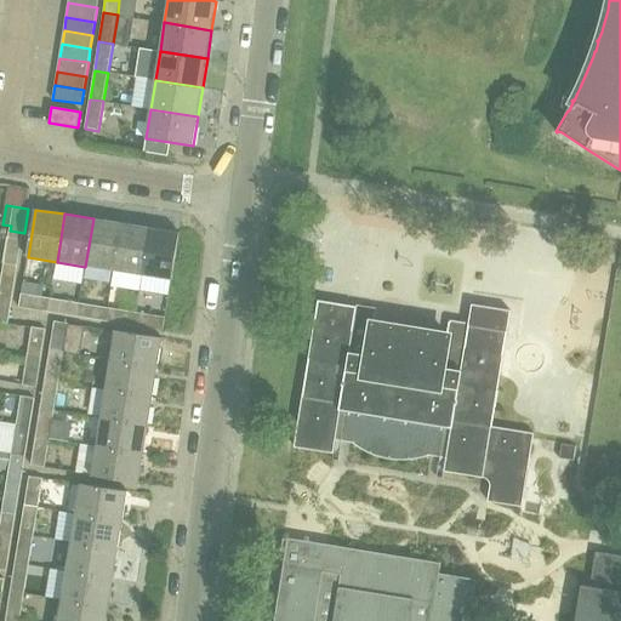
[(123,223),(93,218),(85,267),(114,272),(123,223)]
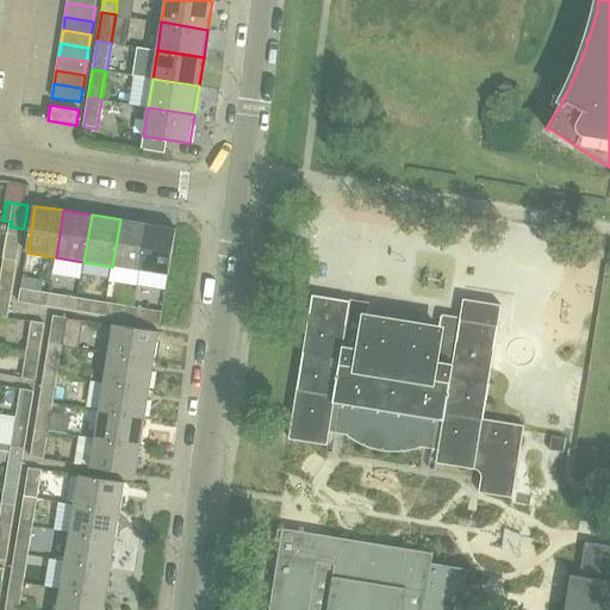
[(112,267),(141,272),(148,224),(120,219),(112,267)]
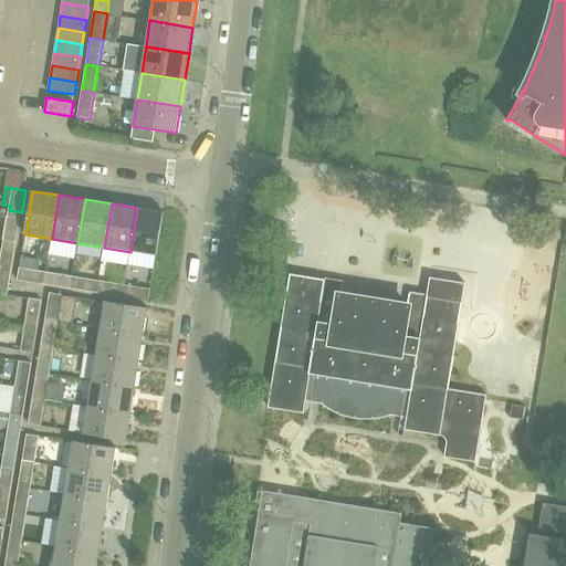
[(165,212),(137,208),(130,252),(157,257),(165,212)]
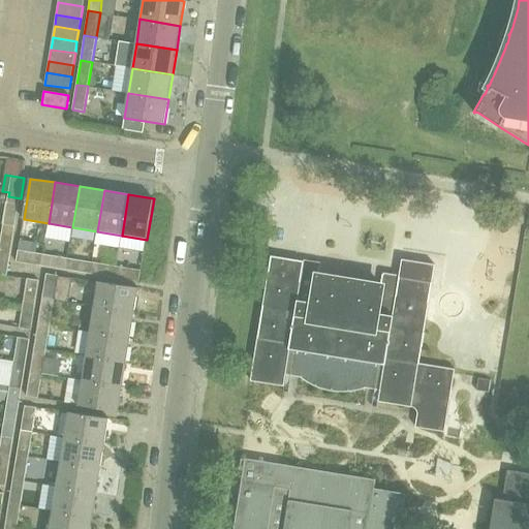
[(8,196),(4,224),(16,226),(21,198),(8,196)]
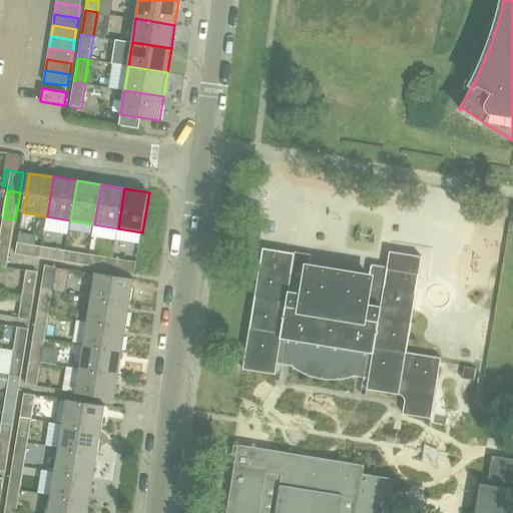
[(0,238),(0,240),(11,243),(15,219),(4,217),(0,238)]
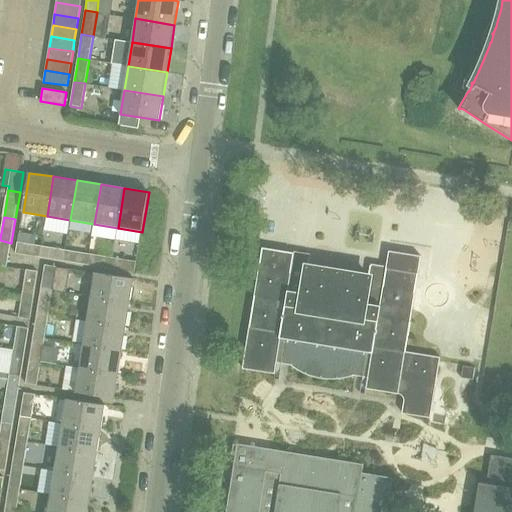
[(11,243),(0,240),(0,265),(7,267),(11,243)]
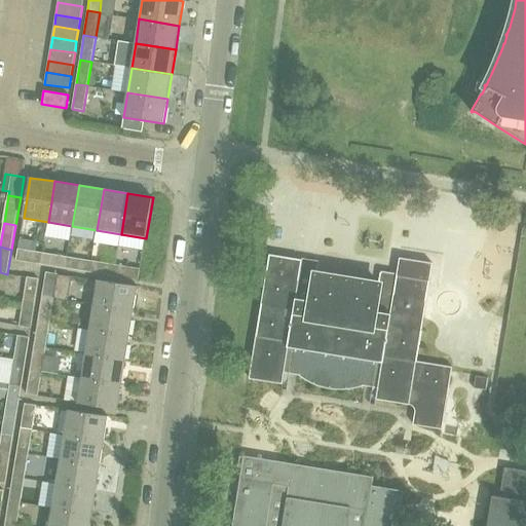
[(43,253),(19,249),(16,261),(41,265),(43,253)]
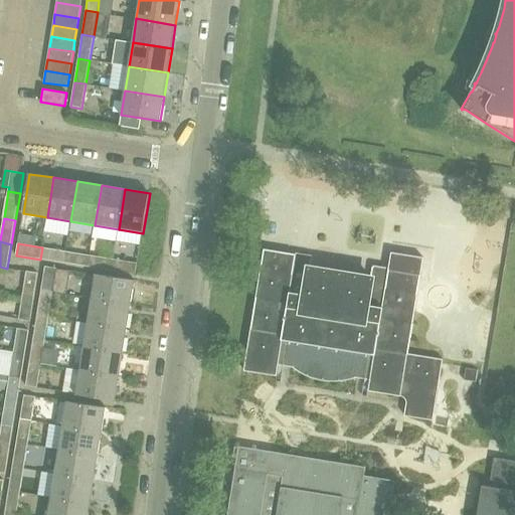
[(51,249),(49,261),(63,264),(65,251),(51,249)]
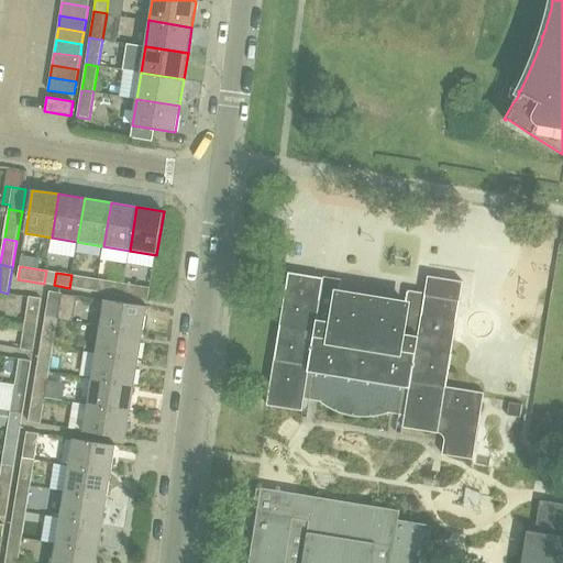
[(473,460),(484,393),(445,387),(463,282),(428,276),(424,295),(407,291),(405,305),(339,294),(341,282),(323,278),(288,273),(267,405),(302,411),(305,399),(321,401),(327,405),(332,408),(339,410),(345,412),(352,414),(359,415),(365,416),(372,416),(378,415),(385,414),(389,412),(405,415),(403,427),(439,433),(439,432),(441,433),(443,435),(445,438),(445,441),(444,441),(442,454),(473,460)]
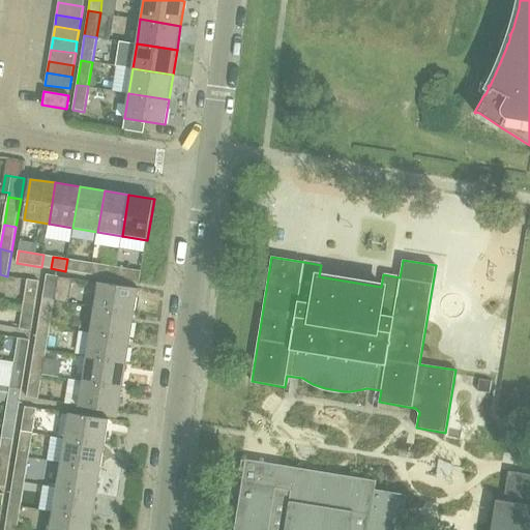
[(93,263),(78,261),(76,272),(91,274),(93,263)]
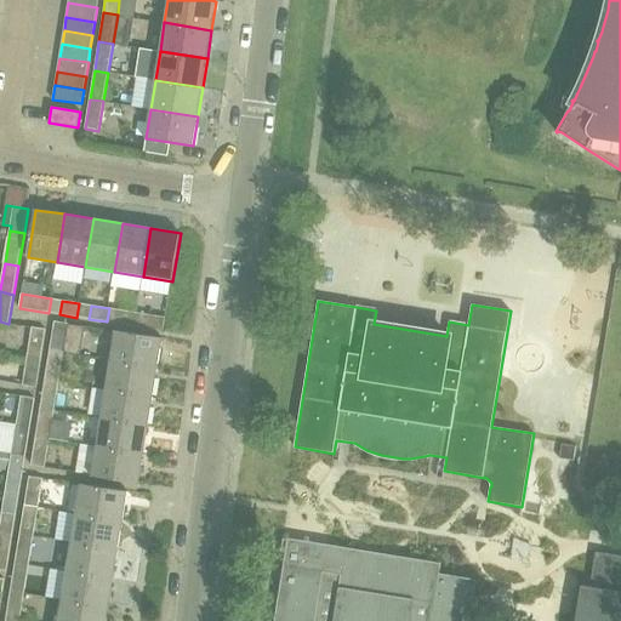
[(119,309),(117,324),(135,326),(137,313),(119,309)]
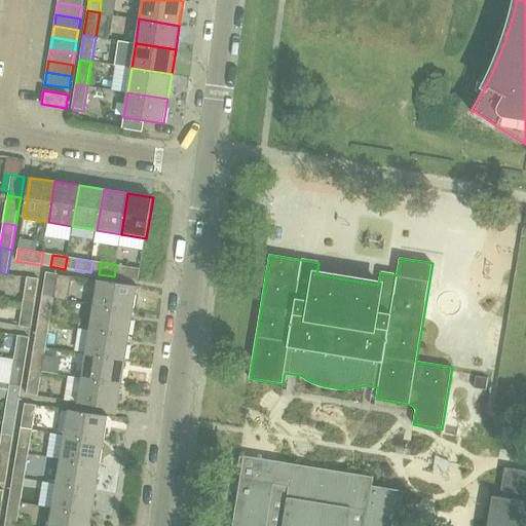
[(140,269),(116,265),(114,276),(139,280),(140,269)]
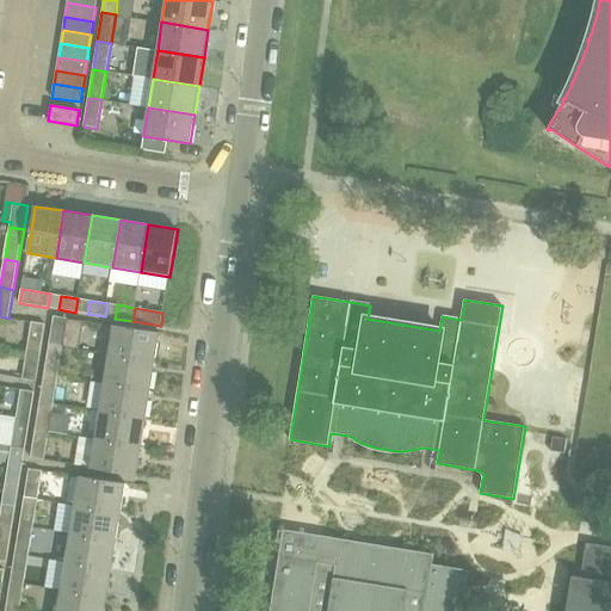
[(53,315),(48,345),(62,347),(67,318),(53,315)]
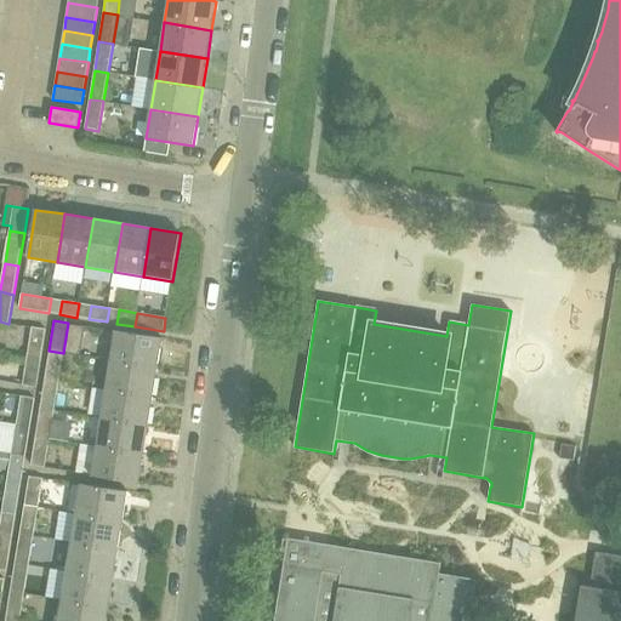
[(44,328),(30,325),(26,355),(39,358),(44,328)]
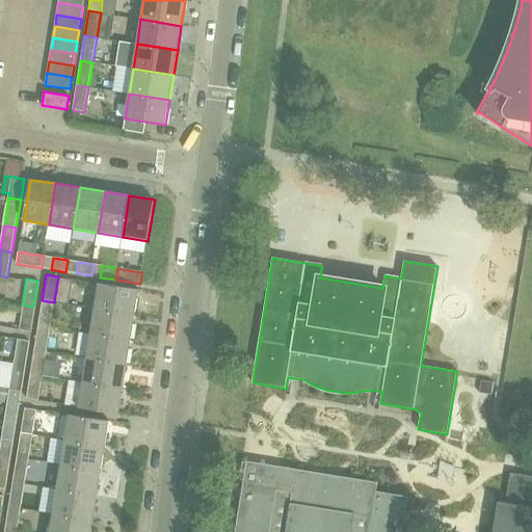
[(95,309),(135,315),(139,290),(99,284),(95,309)]
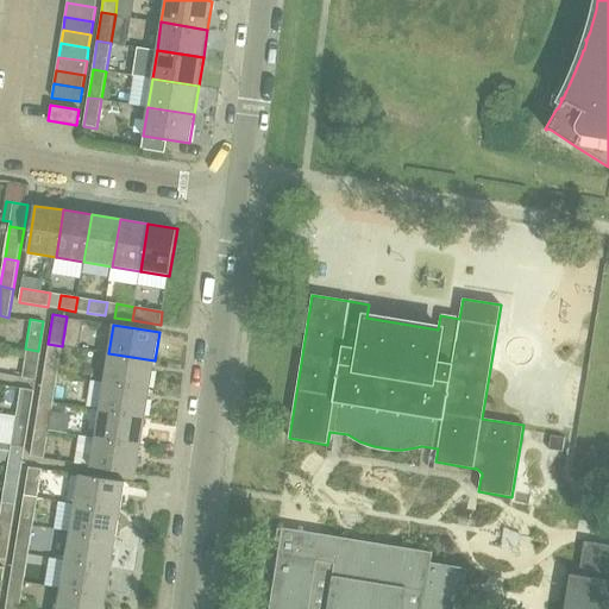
[(48,344),(43,371),(58,374),(62,346),(48,344)]
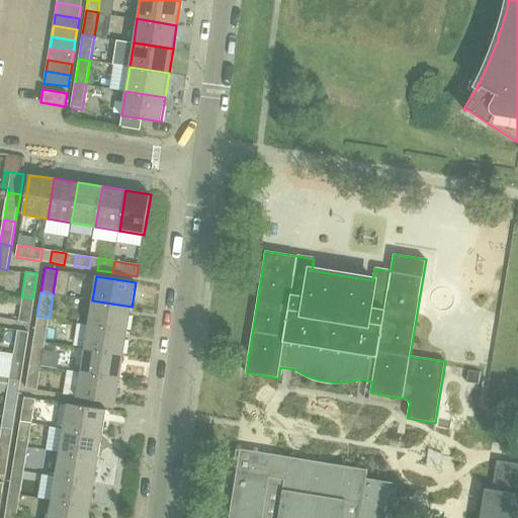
[(21,296),(17,322),(28,323),(32,298),(21,296)]
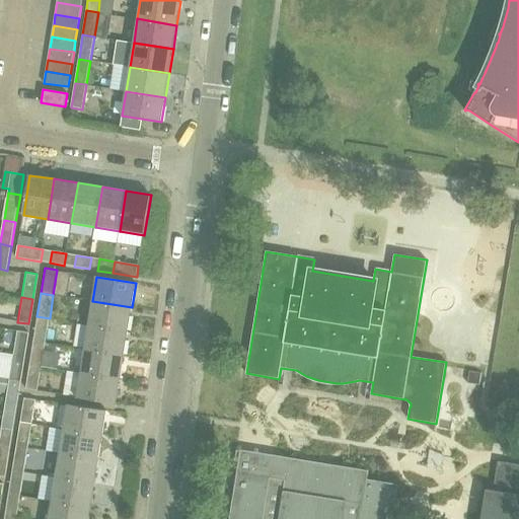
[(129,331),(132,307),(92,301),(88,325),(129,331)]
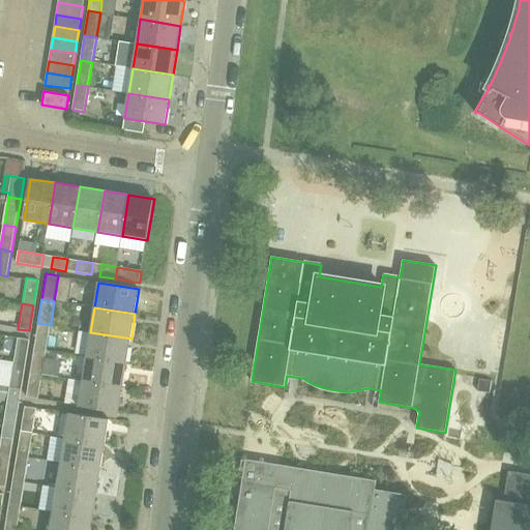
[(33,348),(47,350),(51,325),(37,323),(33,348)]
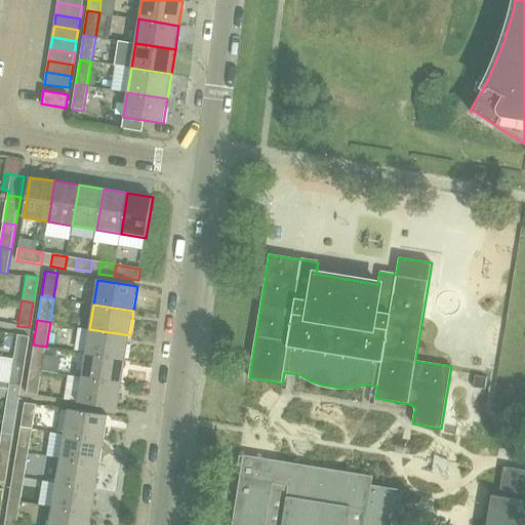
[(126,360),(130,335),(89,329),(85,353),(126,360)]
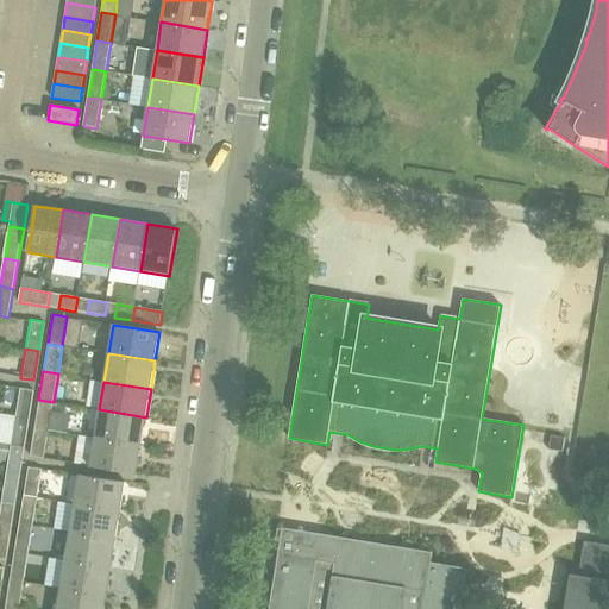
[(32,390),(19,388),(14,415),(27,418),(32,390)]
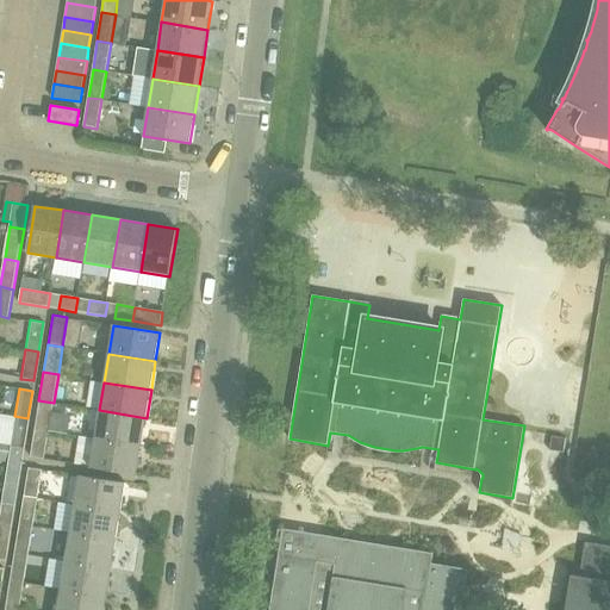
[(38,400),(35,429),(49,431),(54,403),(38,400)]
